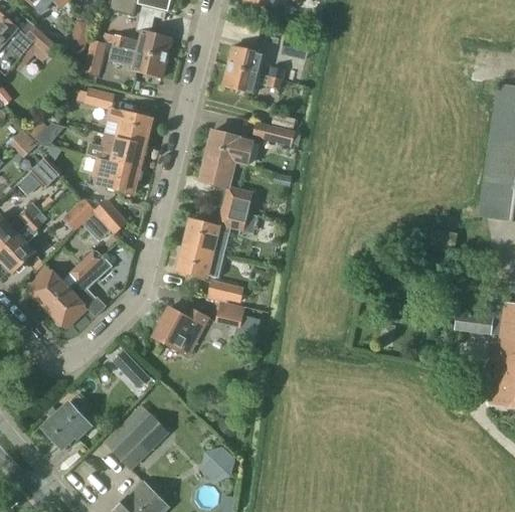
[(0,12),(7,19),(17,8),(8,0),(0,0),(0,12)]
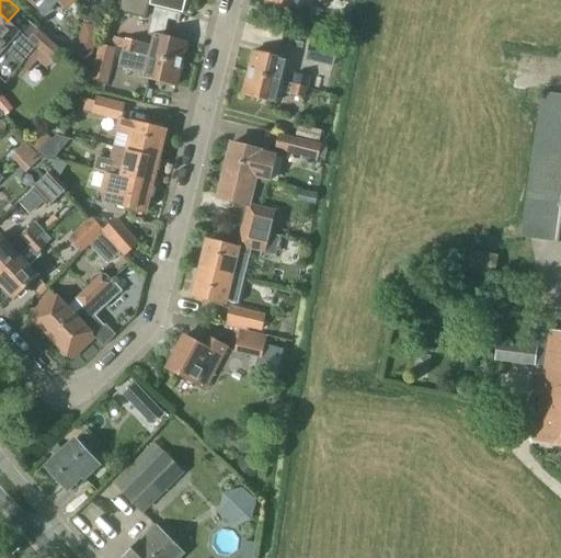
[(149,4),(134,0),(121,0),(118,10),(146,16),(149,4)]
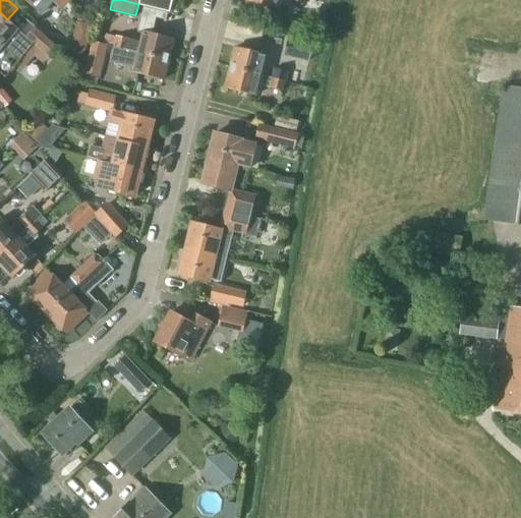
[(139,0),(138,4),(170,11),(172,0),(139,0)]
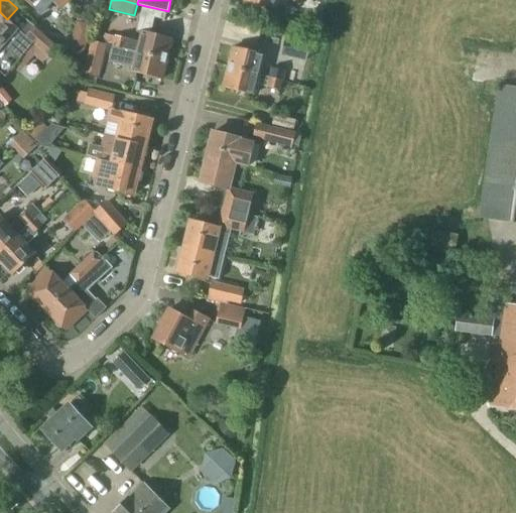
[(35,24),(17,8),(7,19),(0,12),(0,68),(3,71),(8,71),(14,62),(15,62),(34,40),(49,54),(58,45),(35,24)]
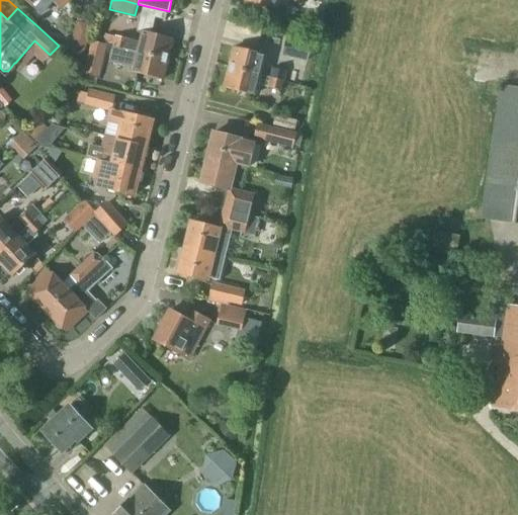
[(125,47),(138,50),(167,57),(172,36),(144,29),(141,40),(115,34),(115,35),(105,32),(103,41),(108,43),(113,44),(125,47)]
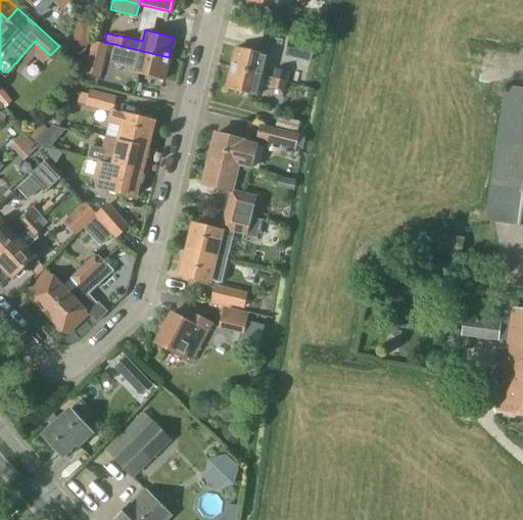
[(87,43),(73,39),(68,52),(83,56),(87,43)]
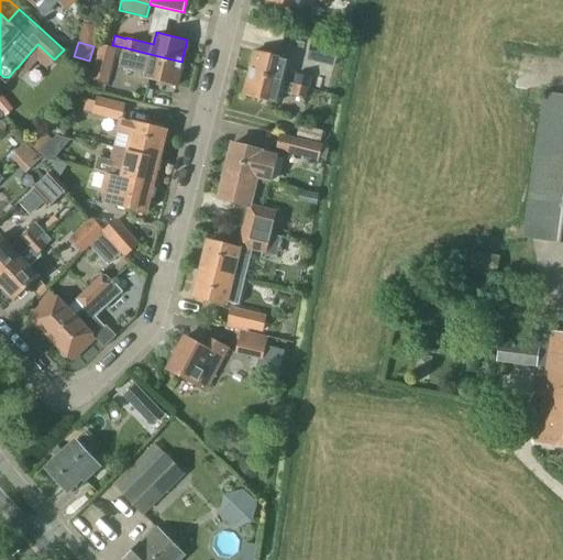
[(100,42),(91,79),(109,84),(118,46),(112,45),(100,42)]
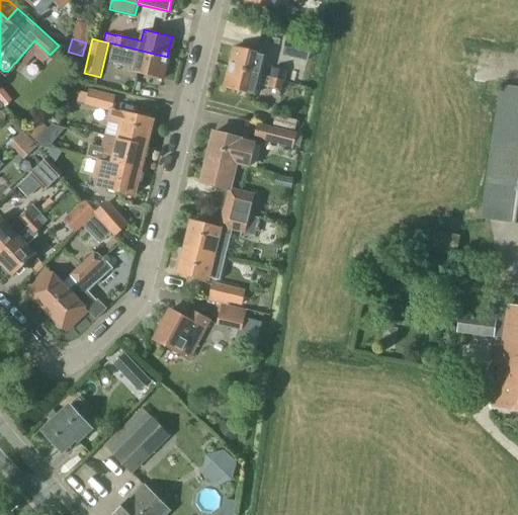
[(312,45),(286,38),(284,50),(309,56),(312,45)]
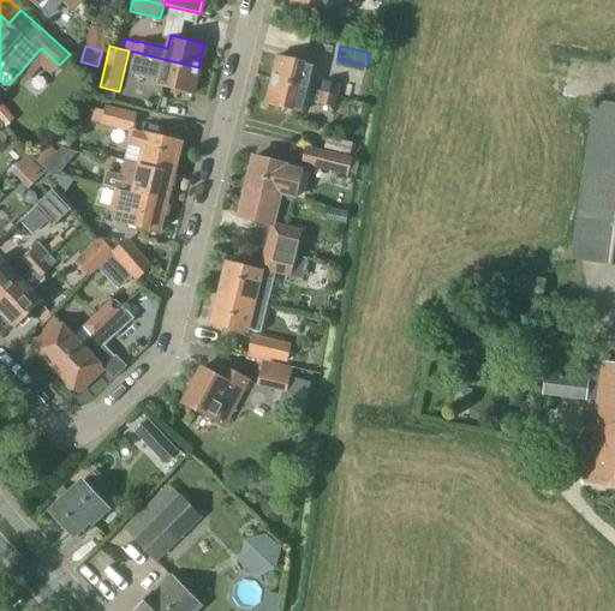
[(312,61),(279,53),(273,77),(306,85),(312,61)]
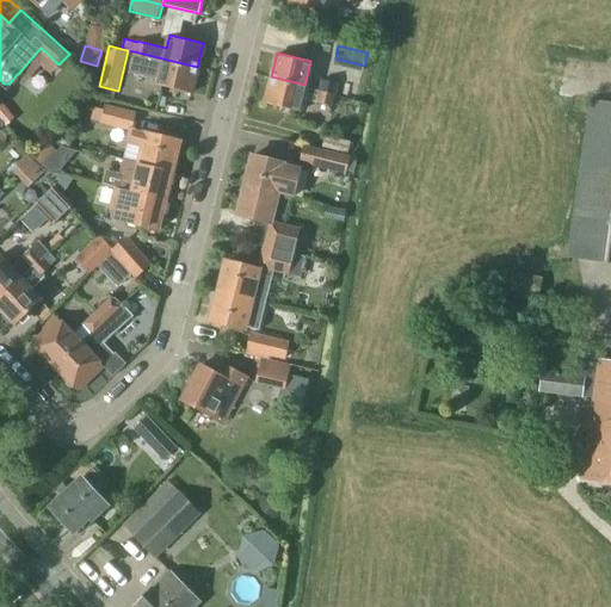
[(197,67),(162,59),(156,82),(191,91),(197,67)]
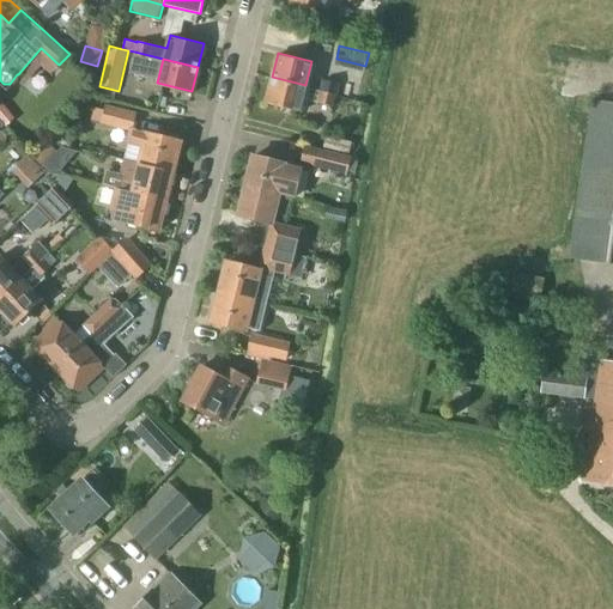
[(303,96),(305,85),(272,77),(266,101),(301,109),(303,96)]
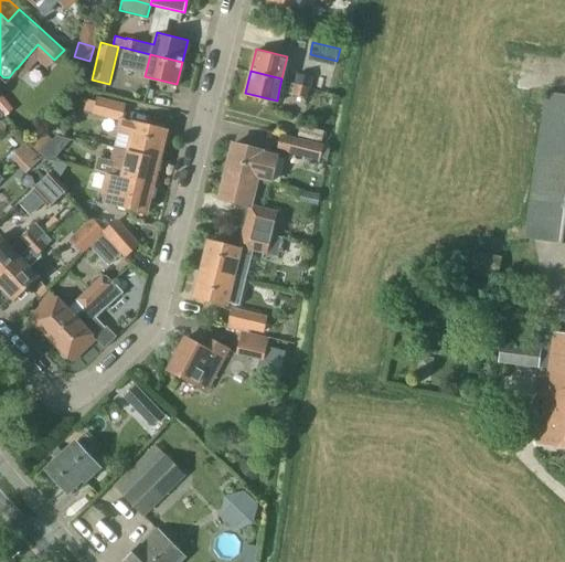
[(296,82),(309,85),(311,75),(298,72),(296,82)]
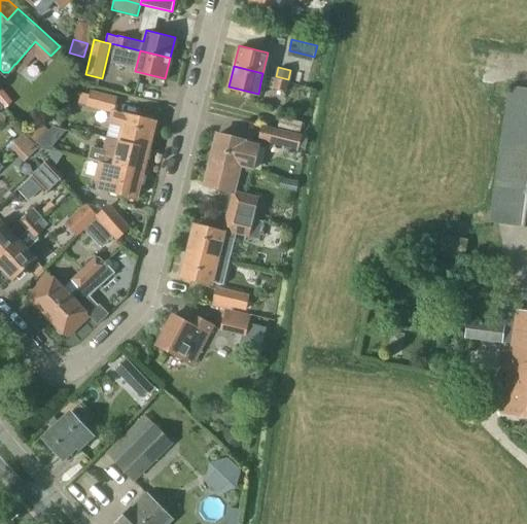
[(275,76),(273,85),(286,89),(288,79),(276,76),(275,76)]
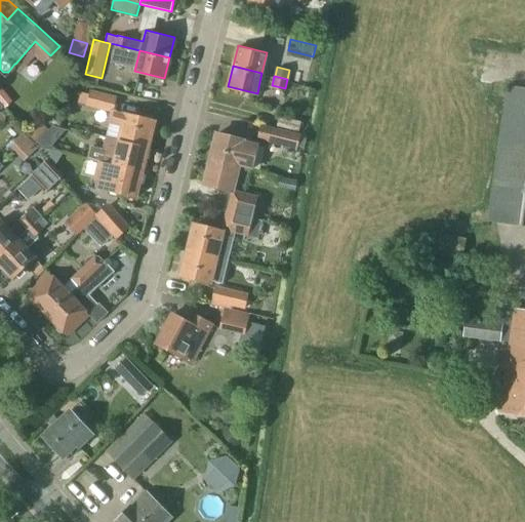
[(524,86),(507,83),(488,219),(524,224),(524,86)]
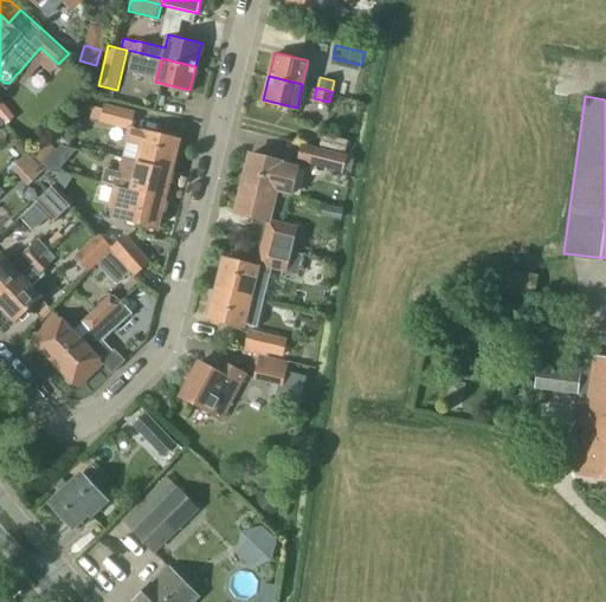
[(0,98),(0,117),(4,122),(5,123),(14,116),(0,98)]
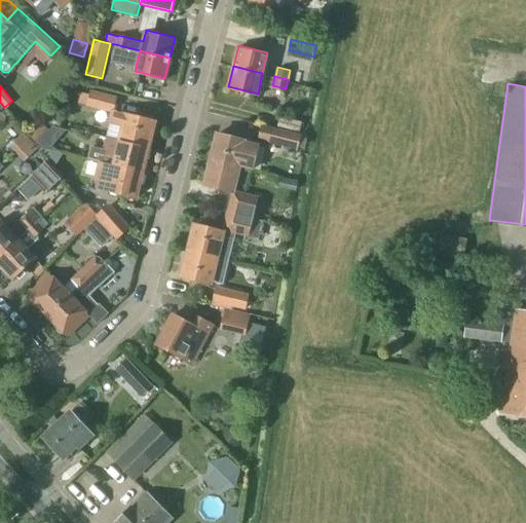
[(84,104),(112,110),(115,96),(88,89),(88,92),(80,90),(78,101),(85,103),(84,104)]
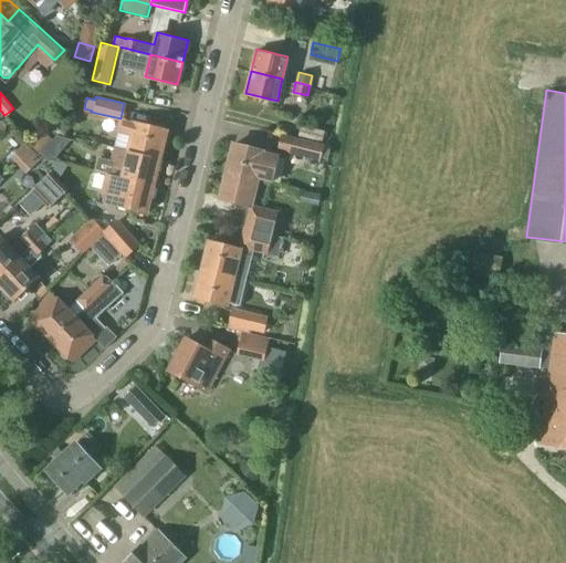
[(166,129),(121,118),(114,146),(159,157),(159,156),(163,154),(164,148),(161,146),(166,129)]
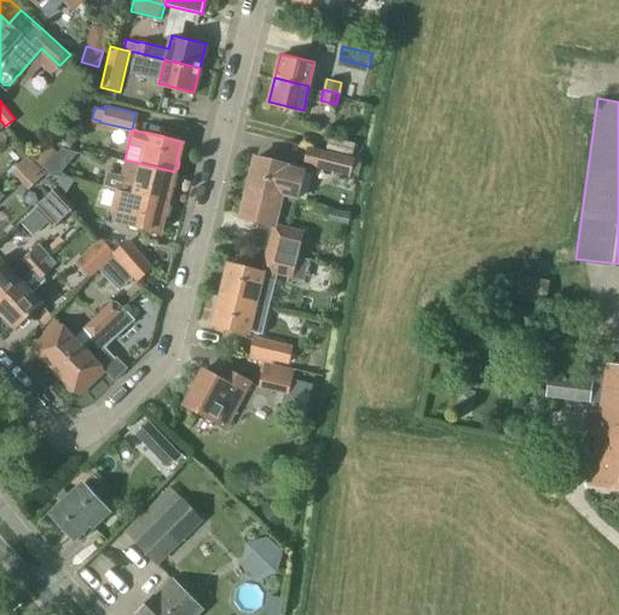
[(357,141),(331,134),(328,148),(354,154),(357,141)]
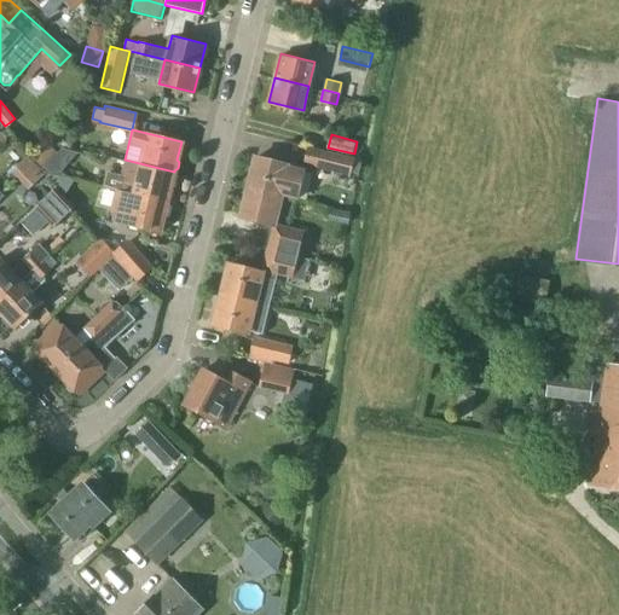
[(48,144),(35,160),(44,167),(57,151),(48,144)]
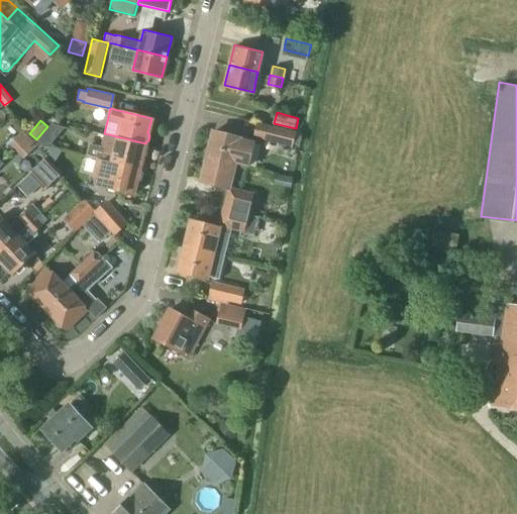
[(293,144),(296,131),(259,121),(255,135),(293,144)]
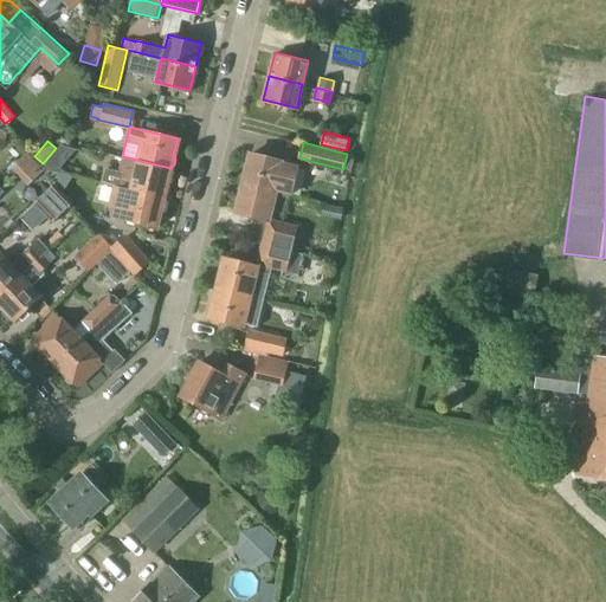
[(11,166),(27,185),(44,169),(27,150),(11,166)]
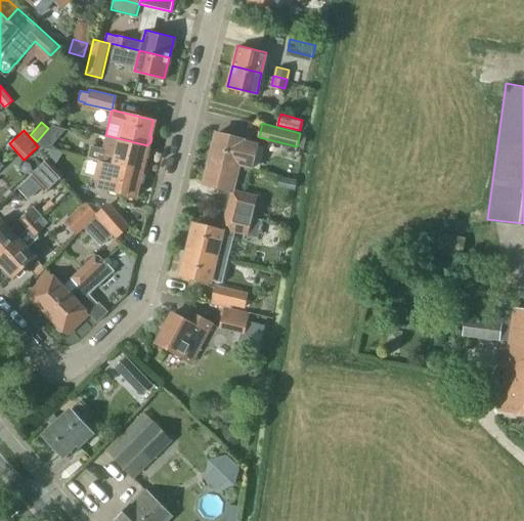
[(258,142),(217,132),(211,158),(238,164),(252,167),(258,142)]
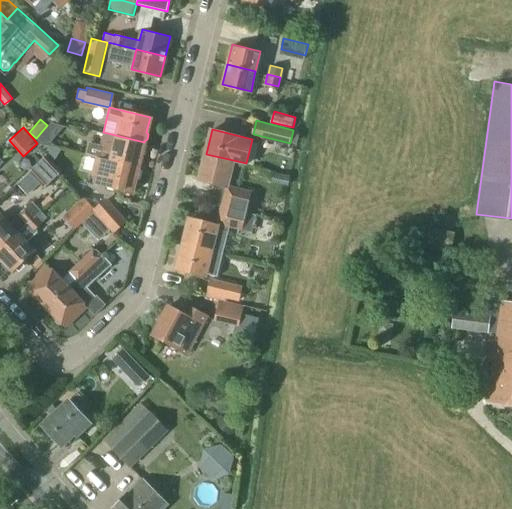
[(144,142),(103,132),(100,144),(88,141),(86,153),(96,156),(138,166),(144,142)]
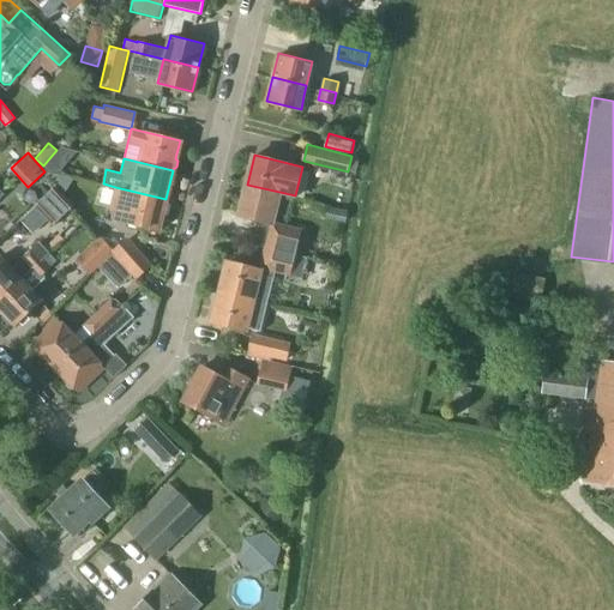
[(53,224),(73,205),(56,185),(35,205),(53,224)]
